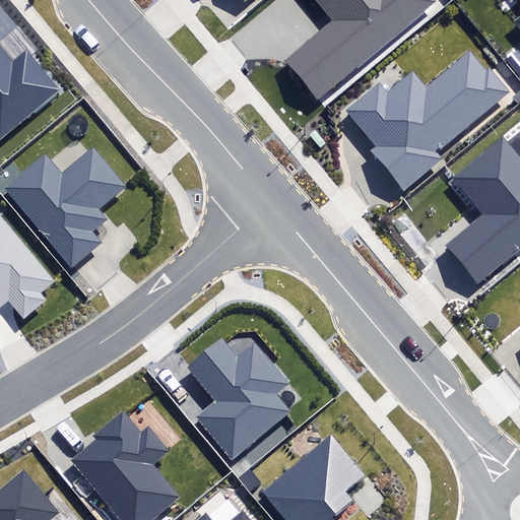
[(283,63),(315,101),(434,1),(432,0),(316,0),(333,20),(283,63)]
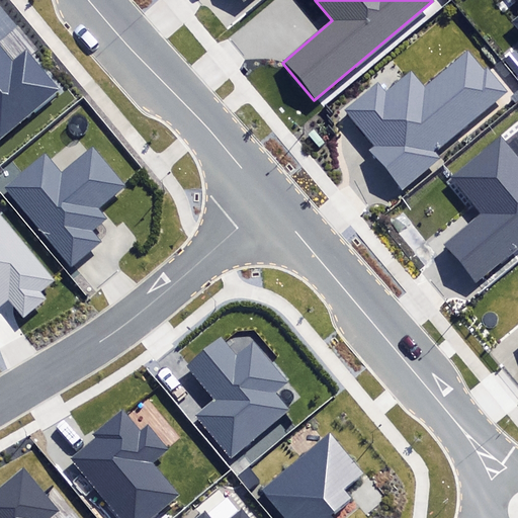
[(517,10),(504,21),(517,37),(517,10)]
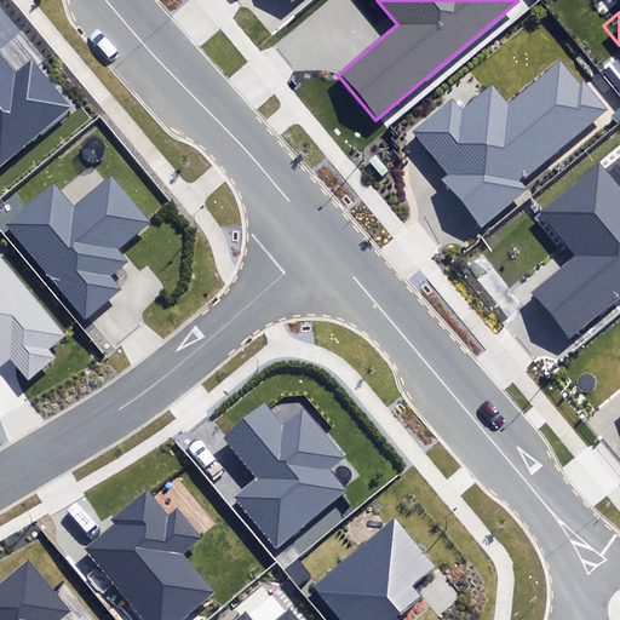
[(15,73),(0,55),(0,168),(74,107),(33,58),(15,73)]
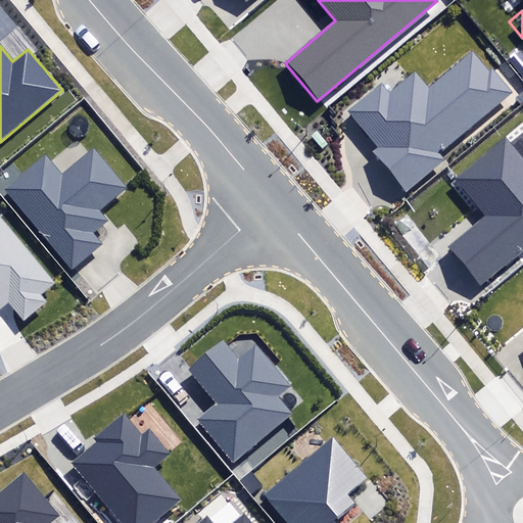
[(368,153),(405,194),(443,160),(438,155),(510,93),(492,73),(490,76),(472,54),(429,91),(415,76),(391,96),(378,82),(346,109),(378,145),(368,153)]
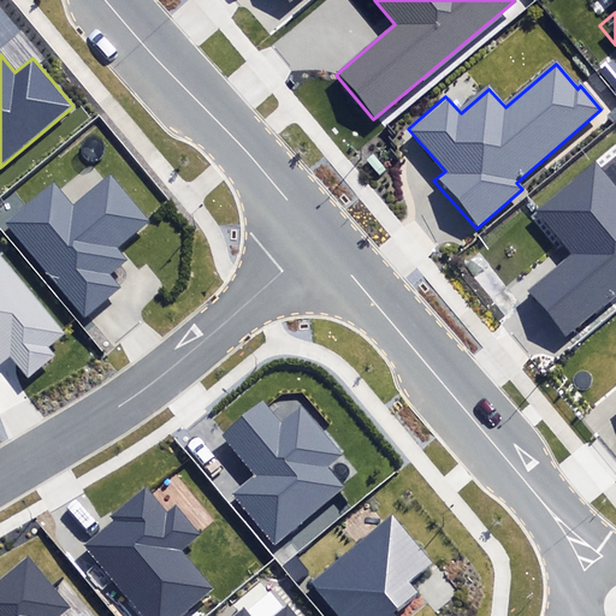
[(527,292),(566,338),(615,295),(615,187),(594,161),(537,211),(573,254),(527,292)]
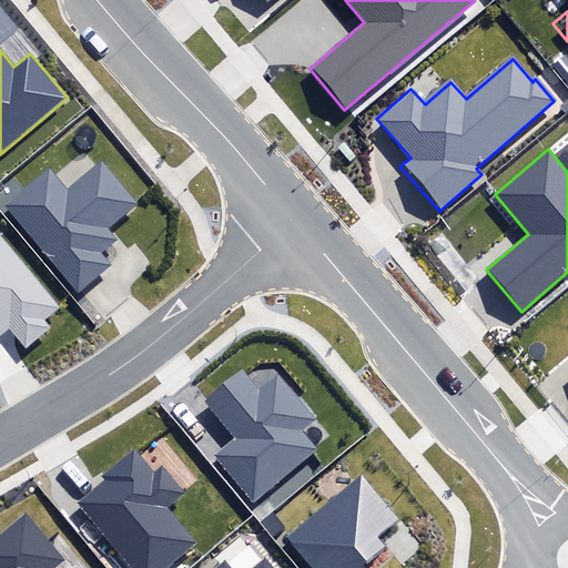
[(49,170),(4,205),(78,294),(112,265),(102,253),(119,240),(108,227),(135,204),(101,162),(67,191),(49,170)]
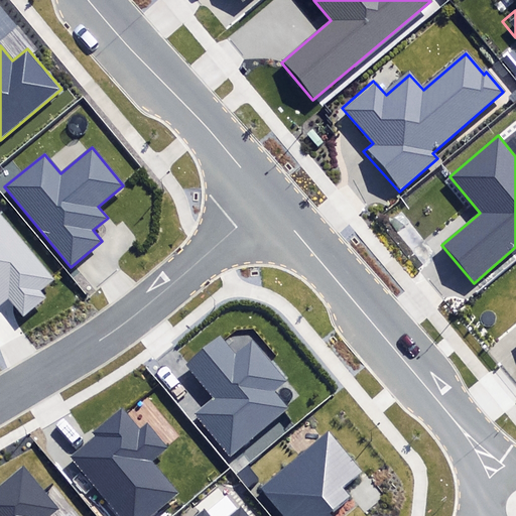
[(53,279),(0,219),(0,301),(6,296),(24,317),(47,296),(41,289),(53,279)]
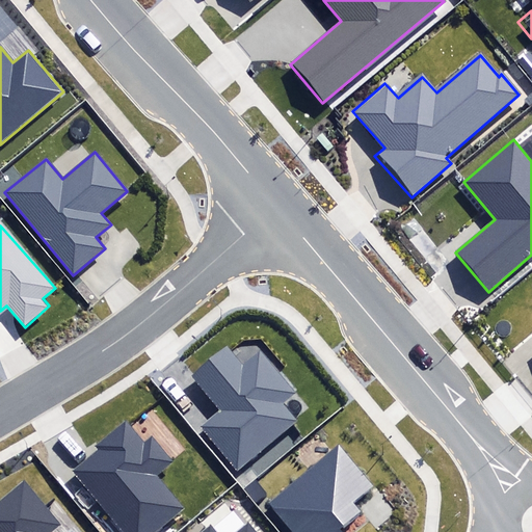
[(201,427),(237,472),(298,422),(284,403),(295,394),(260,351),(243,365),(228,346),(192,375),(221,410),(201,427)]
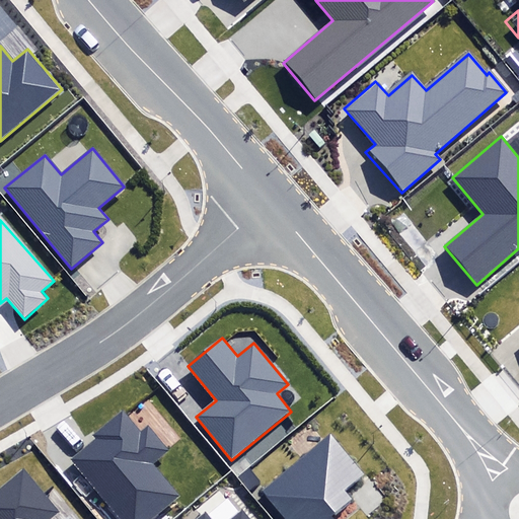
[(70,460),(117,518),(154,518),(182,497),(155,463),(169,452),(148,426),(140,432),(124,412),(95,434),(98,438),(70,460)]
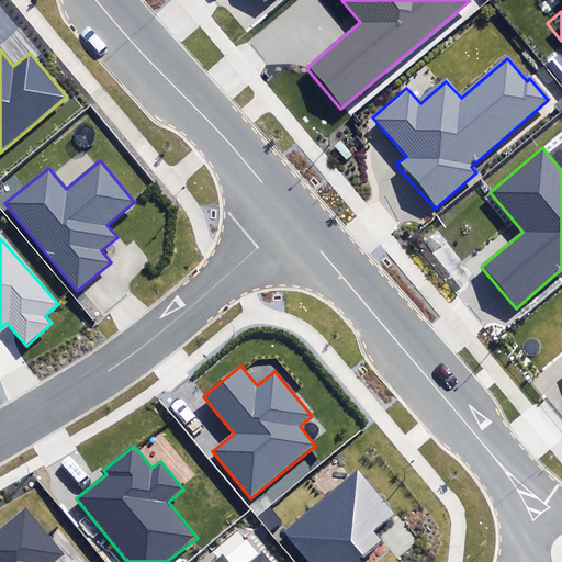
[(364,561),(362,559),(383,541),(372,529),(392,513),(358,471),(283,532),(307,561),(364,561)]
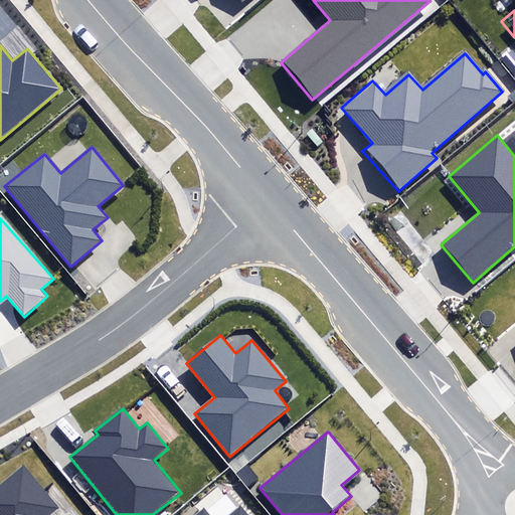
[(247,488),(259,479),(246,464),(235,473),(247,488)]
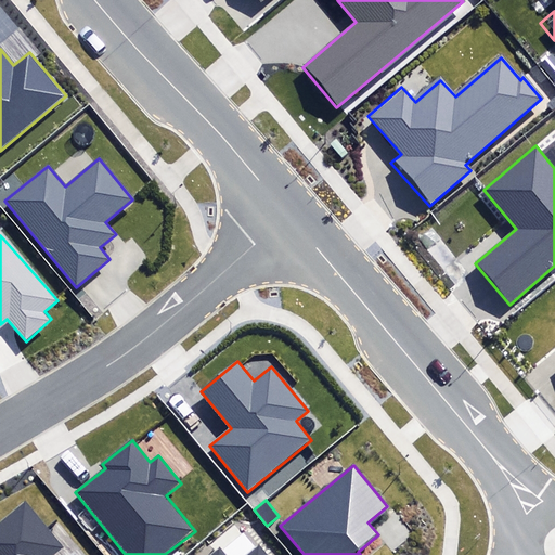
[(0,554),(53,554),(63,547),(26,502),(0,523),(0,554)]
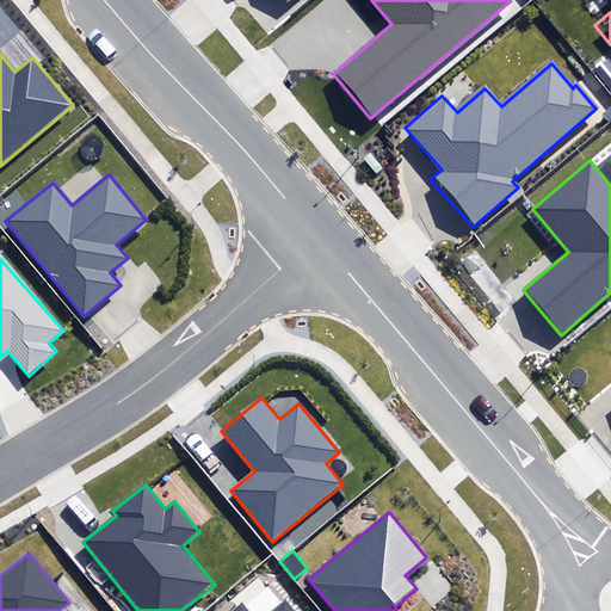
All buildings are outlined.
